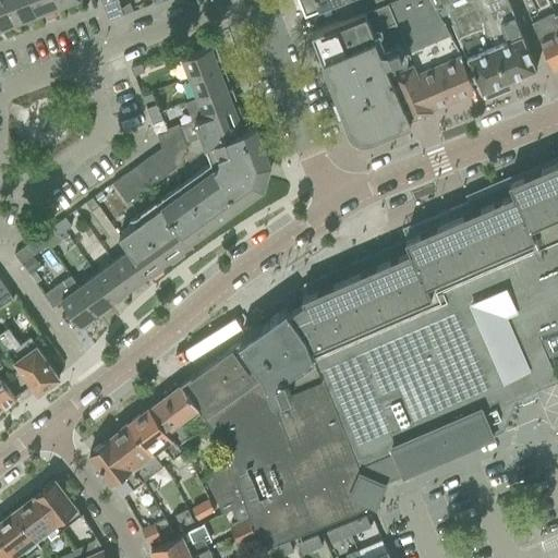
[(4,0),(0,0),(0,28),(14,23),(4,0)]
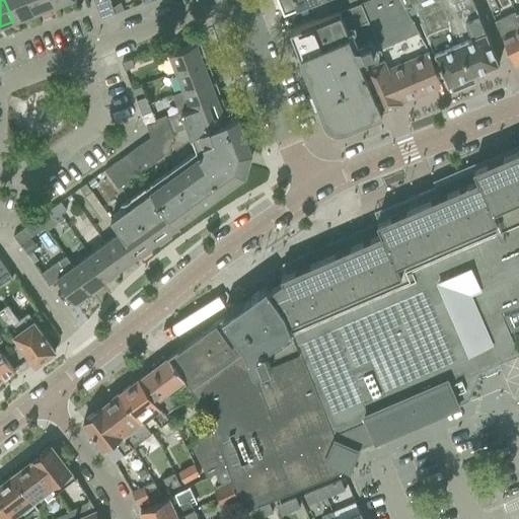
[(4,0),(13,21),(11,15),(16,13),(19,19),(33,13),(27,0),(4,0)]
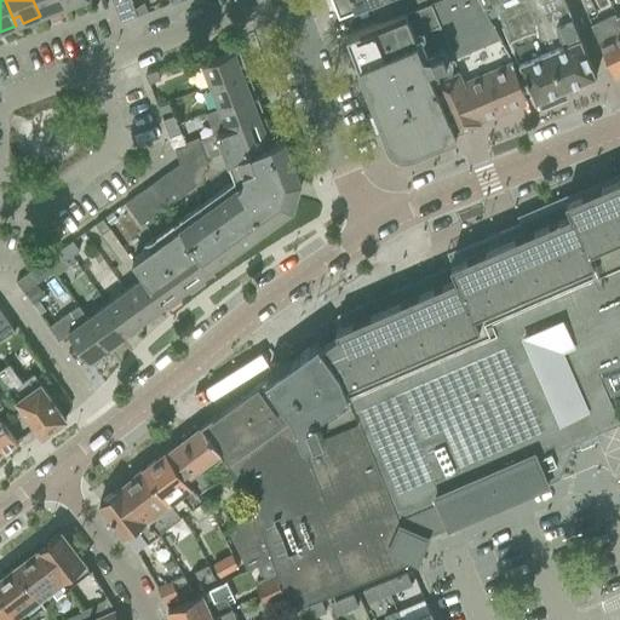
[(33,0),(40,16),(38,9),(45,6),(47,13),(64,7),(61,0),(33,0)]
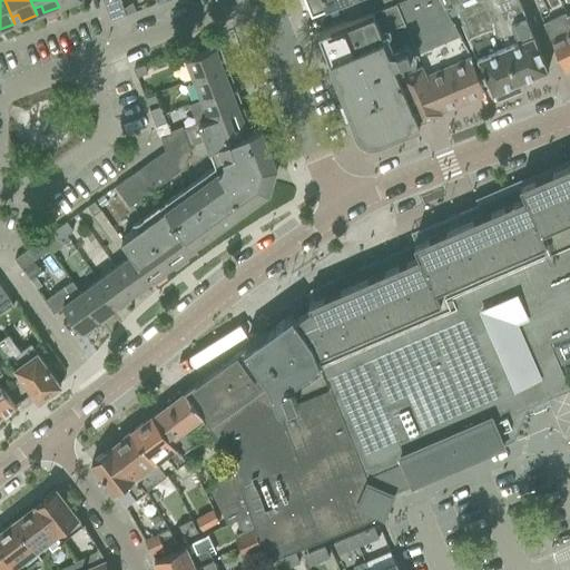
[(101,0),(104,3),(110,20),(126,15),(119,0),(101,0)]
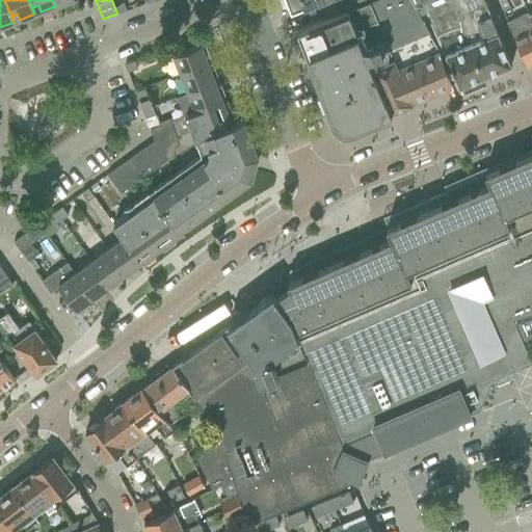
[(286,0),(290,10),(288,11),(288,12),(321,0),(322,0),(328,17),(325,18),(325,19),(340,14),(340,12),(335,0),(286,0)]
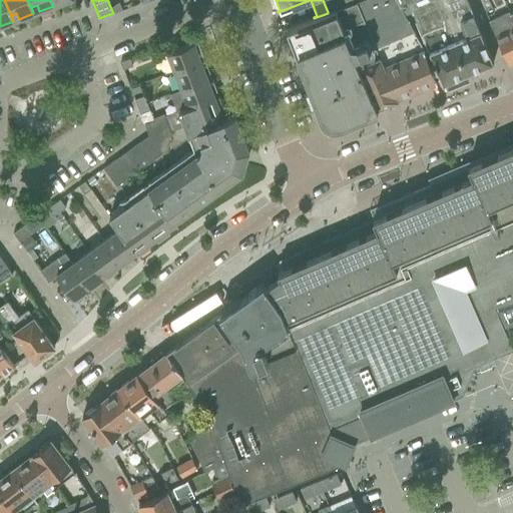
[(323,0),(328,12),(333,10),(359,0),(323,0)]
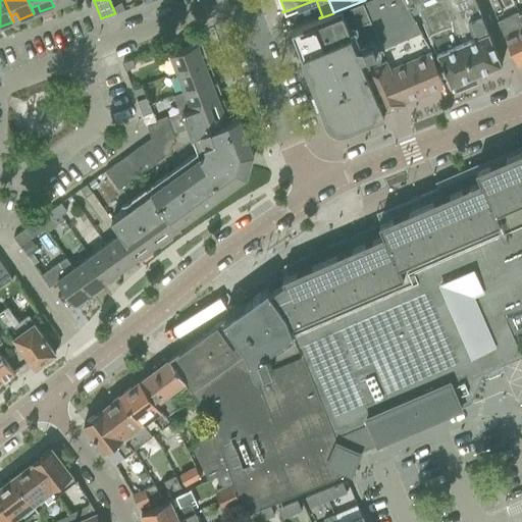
[(365,0),(338,10),(333,12),(333,13),(335,17),(342,14),(343,17),(346,24),(347,24),(353,40),(374,31),(389,65),(400,61),(394,48),(404,43),(424,92),(445,83),(430,48),(407,7),(402,0),(365,0)]
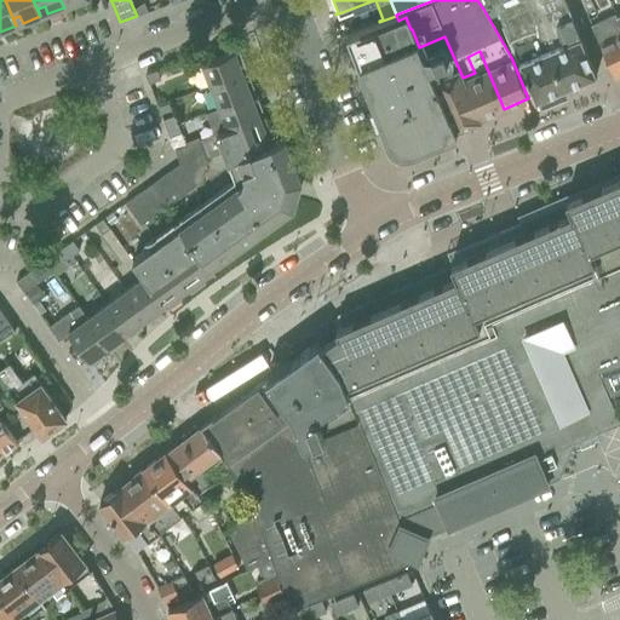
[(561,91),(524,0),(477,0),(483,9),(493,5),(534,102),(561,91)]
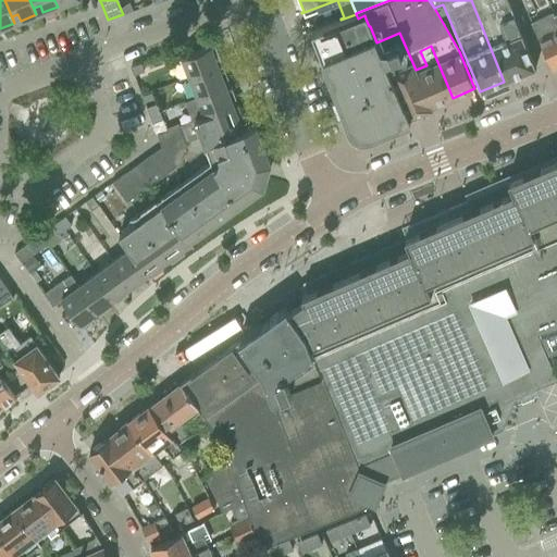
[(506,0),(471,0),(504,82),(535,67),(519,28),(506,0)]
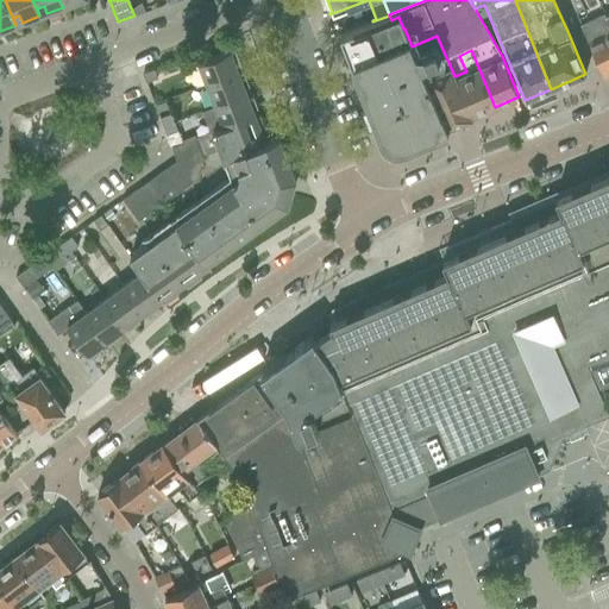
[(572,0),(577,16),(604,73),(608,70),(608,17),(601,0),(572,0)]
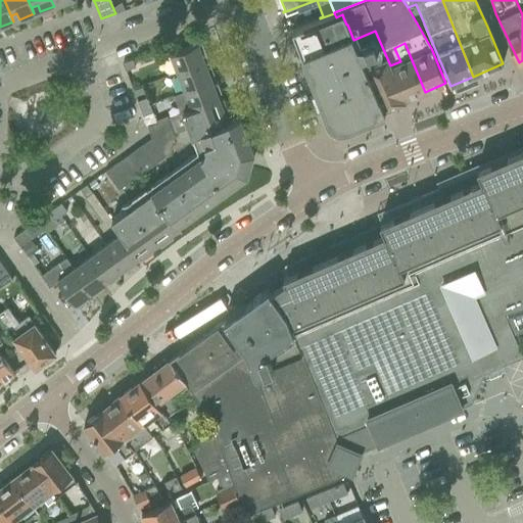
[(320,18),(292,30),(294,37),(326,120),(329,119),(329,120),(331,123),(332,124),(335,126),(337,127),(340,127),(342,127),(346,127),(346,126),(347,129),(385,113),(383,109),(353,40),(347,25),(346,25),(343,17),(342,14),(336,17),(334,13),(320,18)]
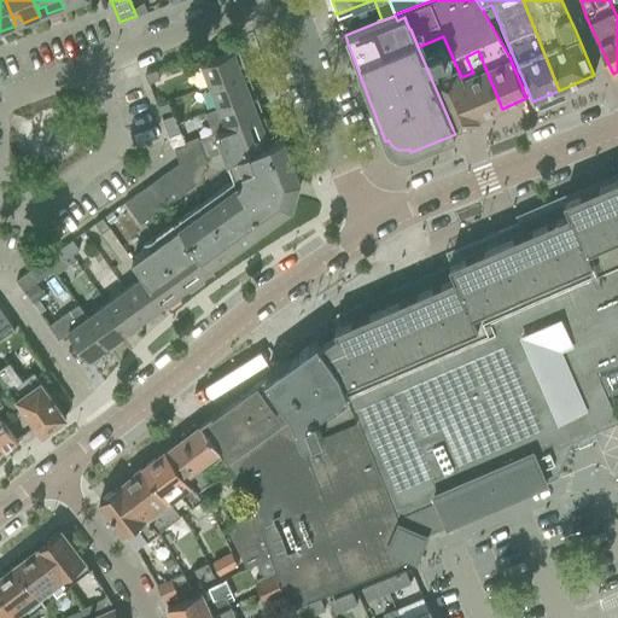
[(461,77),(443,36),(418,47),(453,129),(478,120),(478,118),(479,118),(461,77)]
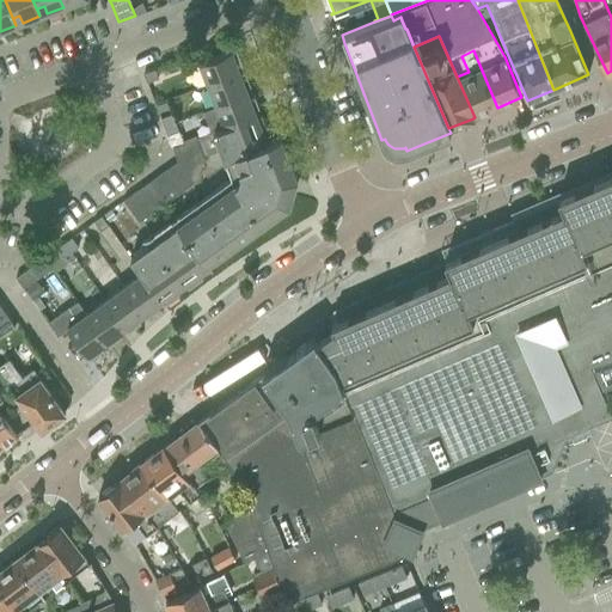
[(200,62),(208,86),(245,72),(244,69),(238,72),(236,67),(243,65),(236,48),(200,62)]
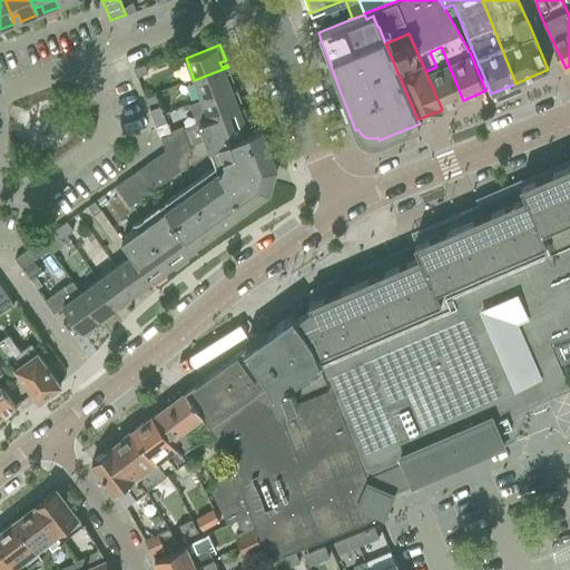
[(436,67),(425,71),(442,109),(463,100),(441,47),(430,52),(436,67)]
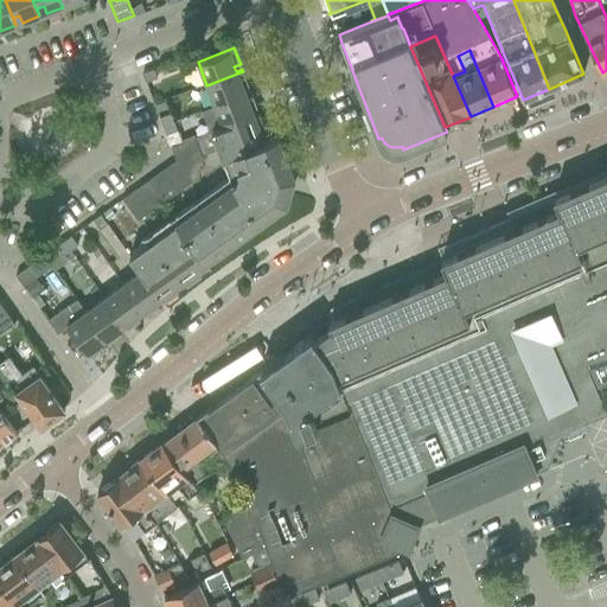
[(142,72),(146,82),(157,77),(153,69),(142,72)]
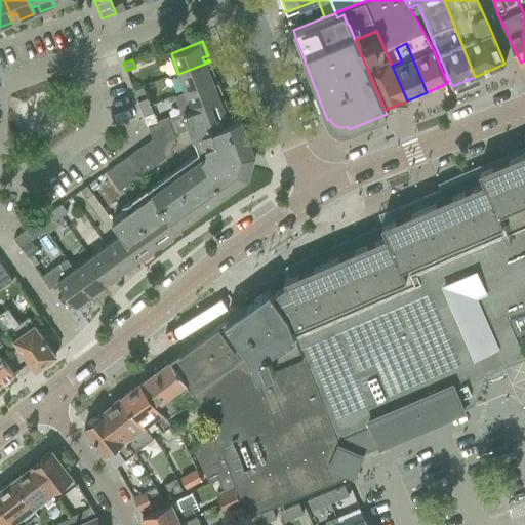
[(178,74),(186,92),(217,80),(216,79),(211,81),(209,76),(215,74),(210,62),(178,74)]
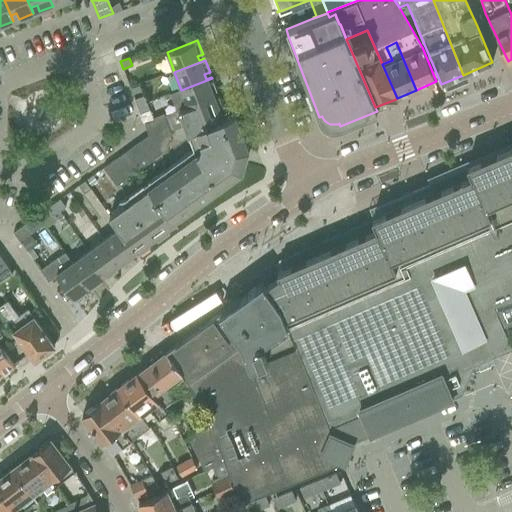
[(181,90),(170,94),(176,111),(179,110),(213,96),(211,92),(217,90),(212,78),(181,90)]
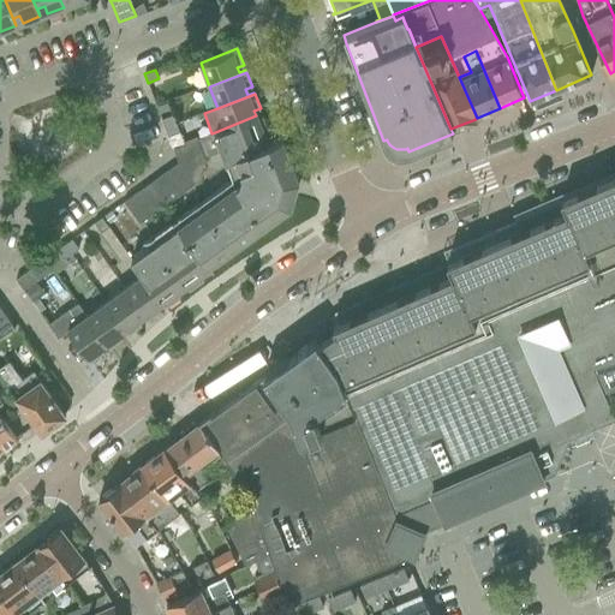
[(153,243),(131,258),(142,275),(143,275),(162,302),(166,308),(180,297),(177,291),(185,285),(190,291),(204,280),(201,274),(209,268),(213,274),(214,273),(203,257),(212,251),(218,260),(232,249),(227,240),(236,234),(240,243),(256,232),(250,224),(257,220),(262,227),(291,207),(292,203),(287,197),(290,186),(297,184),(298,179),(281,137),(267,143),(263,133),(269,131),(262,113),(256,115),(215,132),(232,177),(149,237),(153,243)]
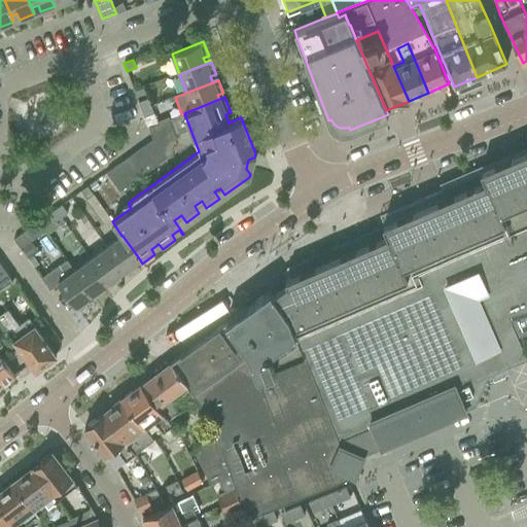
[(138,102),(141,110),(150,106),(147,98),(138,102)]
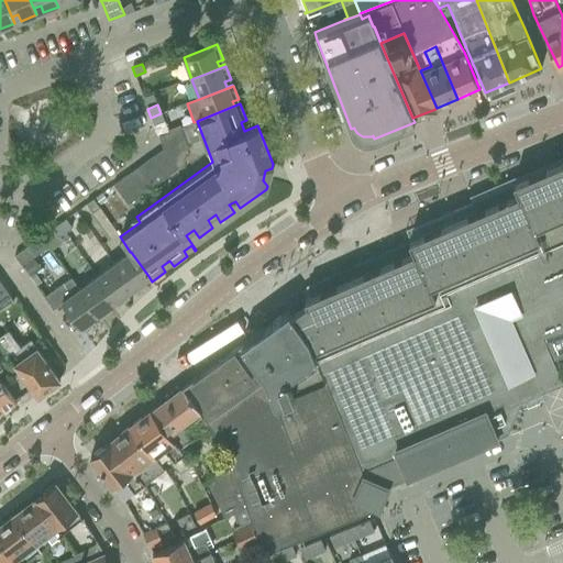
[(161,113),(151,118),(154,125),(164,121),(161,113)]
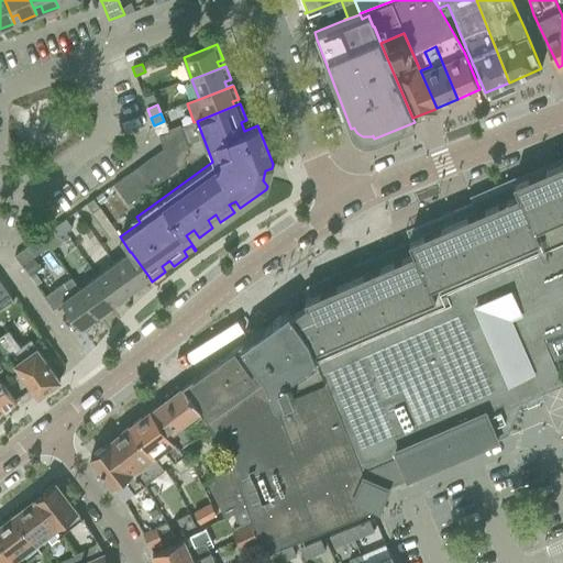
[(163,148),(113,185),(128,205),(183,165),(187,145),(180,128),(158,136),(163,148)]
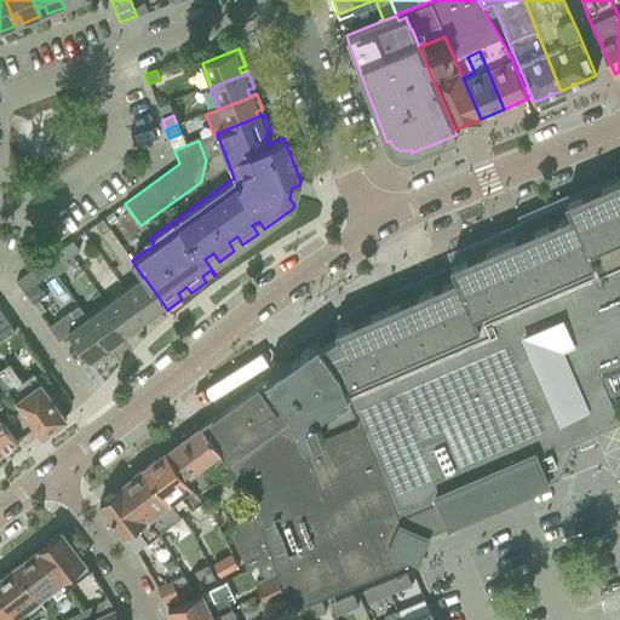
[(338,334),(321,345),(337,367),(400,517),(437,501),(448,527),(560,477),(573,443),(592,435),(619,423),(619,422),(614,408),(609,399),(608,395),(619,391),(619,177),(601,185),(518,222),(523,234),(355,306),(360,319),(336,328),(338,334)]
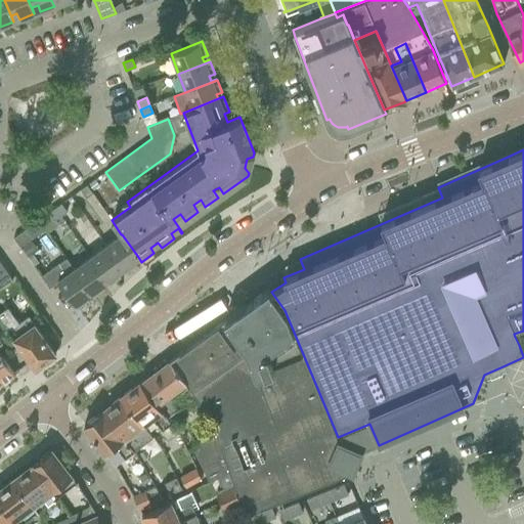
[(94,180),(87,185),(91,191),(98,186),(94,180)]
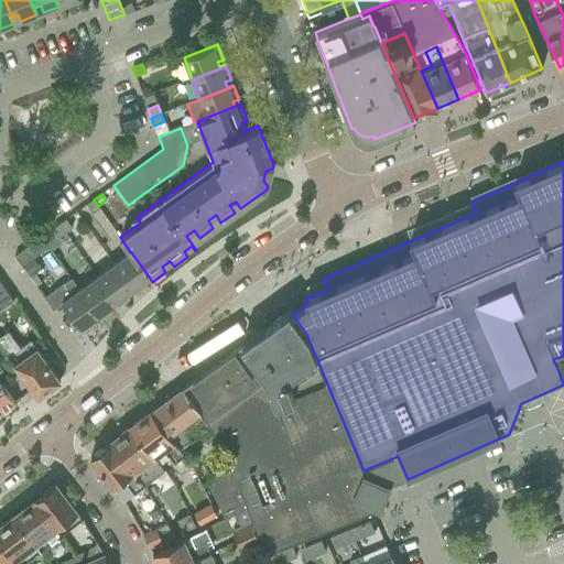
[(93,199),(86,204),(93,213),(99,208),(93,199)]
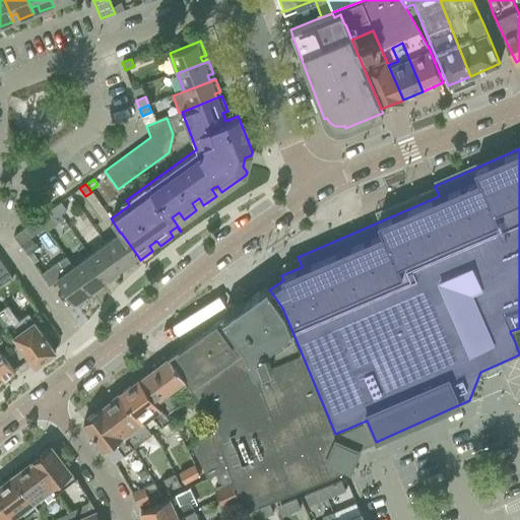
[(60,202),(54,206),(59,214),(66,210),(60,202)]
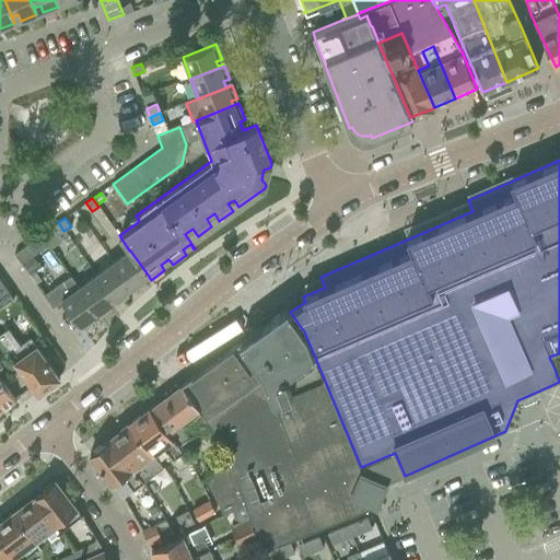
[(63,231),(58,222),(51,228),(57,236),(63,231)]
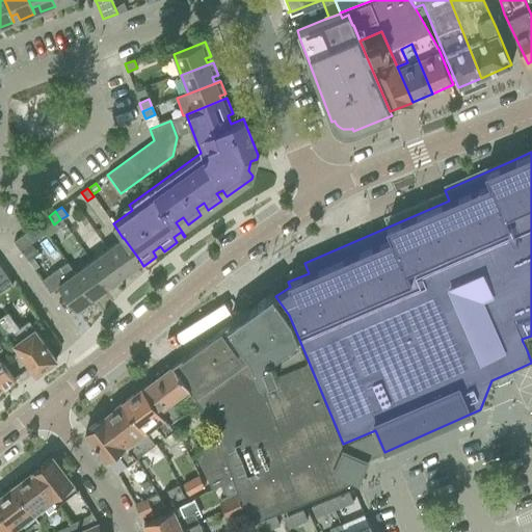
[(12,241),(19,249),(32,240),(26,232),(12,241)]
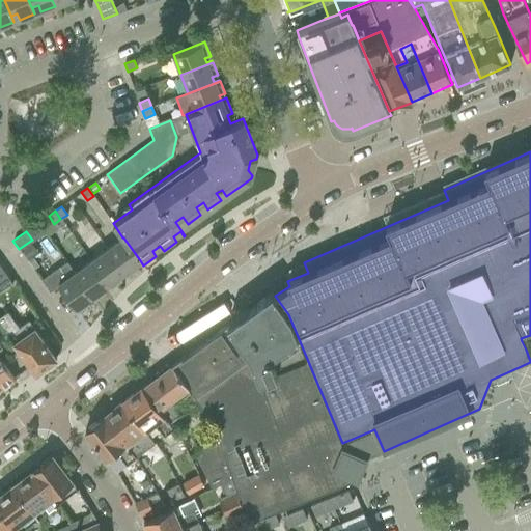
[(118,241),(106,249),(123,273),(127,277),(139,269),(136,263),(140,260),(123,238),(122,238),(118,241)]
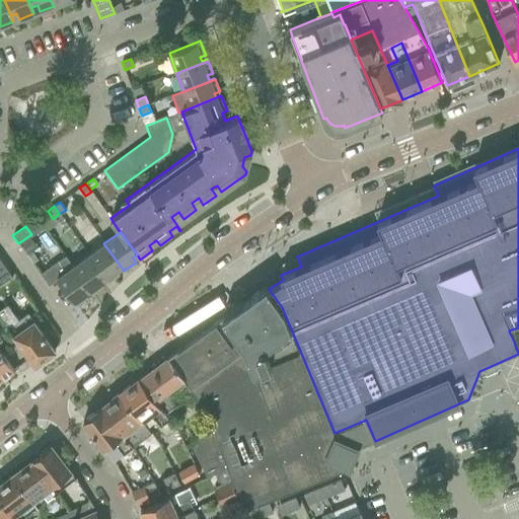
[(88,254),(104,278),(107,282),(120,274),(117,269),(121,267),(103,243),(88,254)]
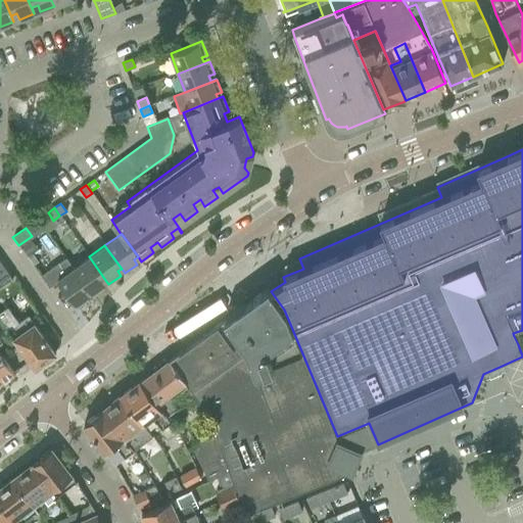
[(89,256),(73,269),(89,291),(93,296),(104,287),(101,283),(105,280),(89,256)]
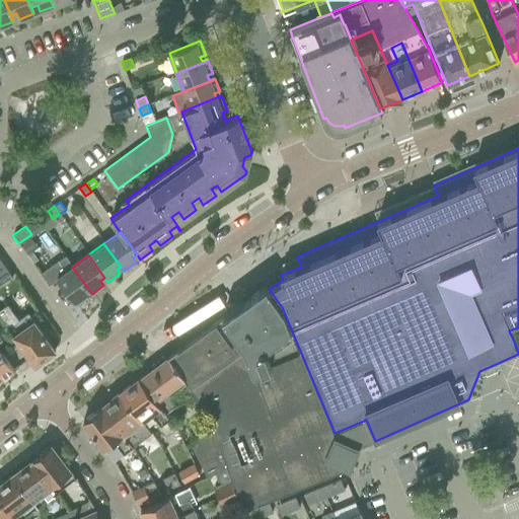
[(88,289),(72,267),(66,256),(41,275),(49,286),(58,280),(76,305),(88,296),(84,292),(88,289)]
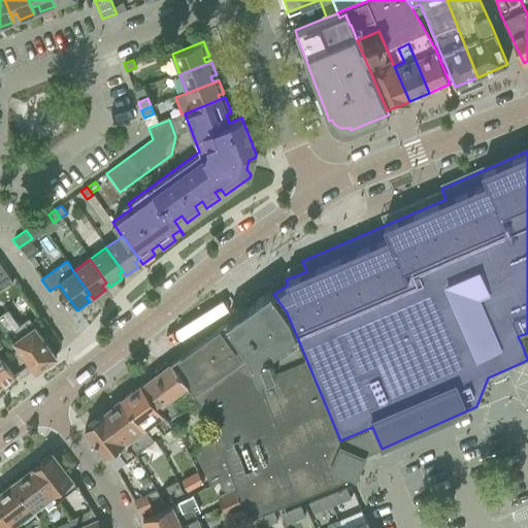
[(0,289),(12,281),(11,281),(0,263),(0,289)]
